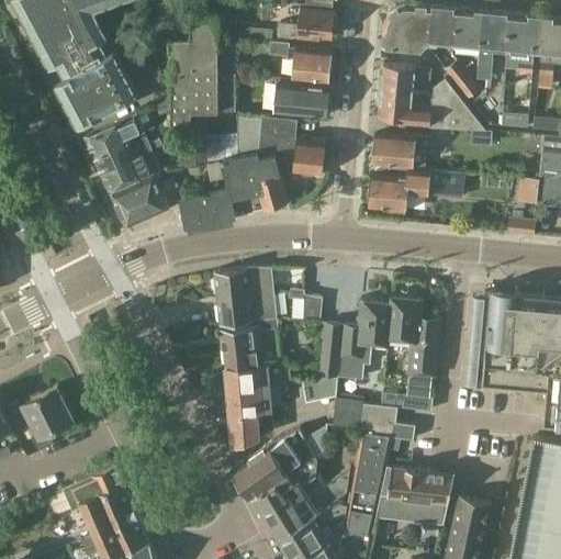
[(12,0),(78,125),(137,93),(93,10),(122,0),(12,0)]
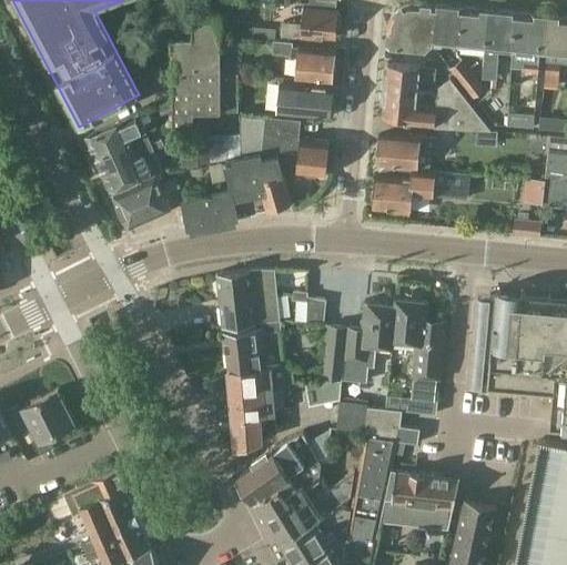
[(427,46),(431,7),(409,6),(402,8),(397,11),(393,14),(390,20),(388,26),(386,49),(423,52),(429,46),(427,46)]
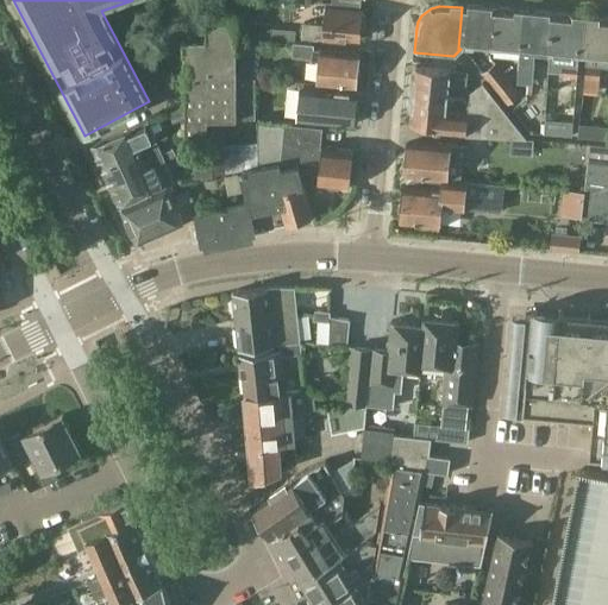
[(489,51),(493,11),(462,7),(458,49),(461,49),(489,51)]
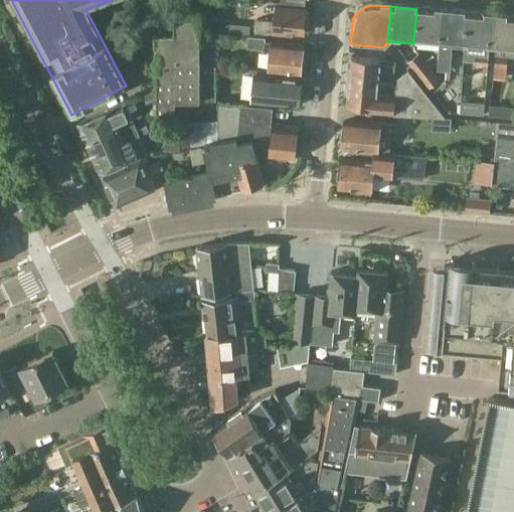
[(304,36),(306,11),(274,8),(273,24),(255,22),(253,35),(272,37),(285,38),(285,34),(304,36)]
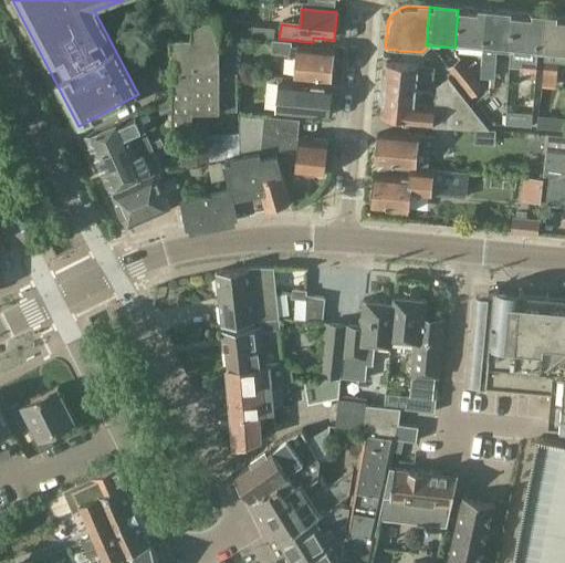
[(483,51),(485,12),(458,10),(454,48),(483,51)]
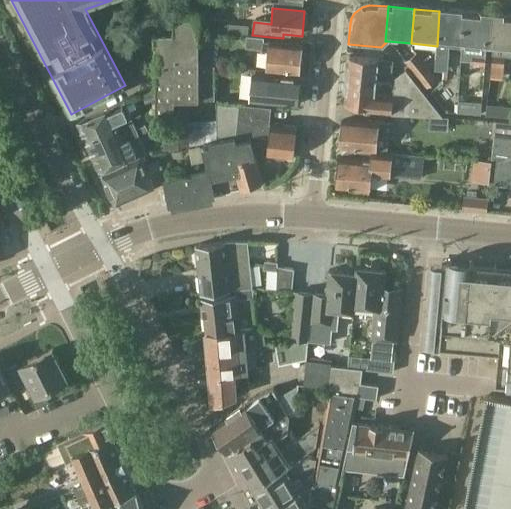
[(460,48),(463,14),(439,11),(437,46),(434,73),(447,75),(449,47),(460,48)]
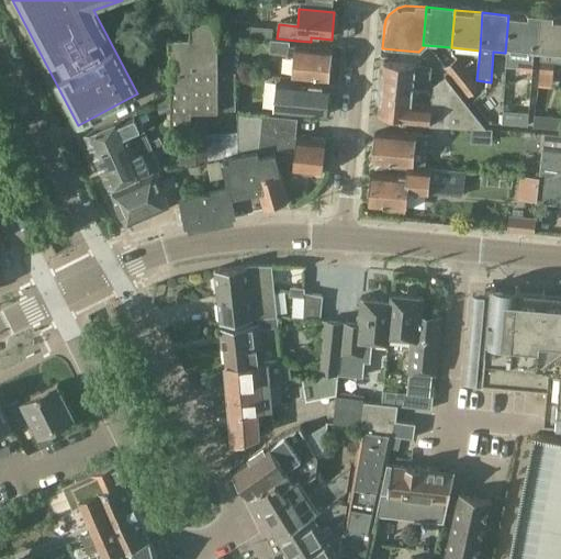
[(535,55),(538,18),(508,15),(505,53),(519,54),(516,85),(533,87),(535,55)]
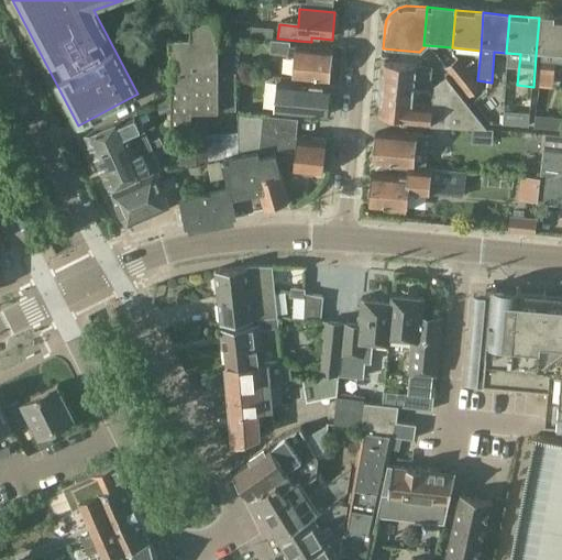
[(171,130),(190,130),(190,113),(218,113),(217,17),(189,17),(189,42),(171,42),(171,98),(171,130)]
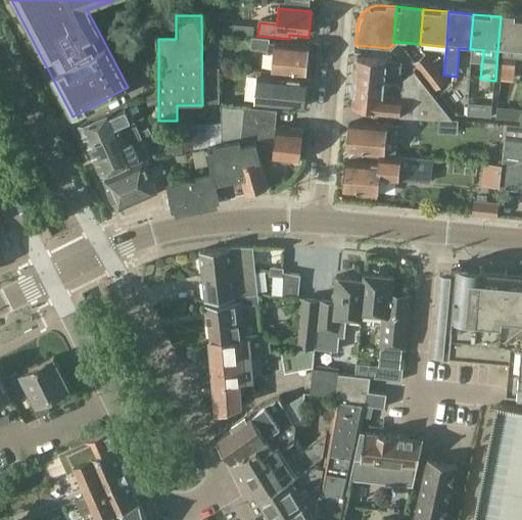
[(521,53),(521,17),(517,17),(501,16),(497,51),(521,53)]
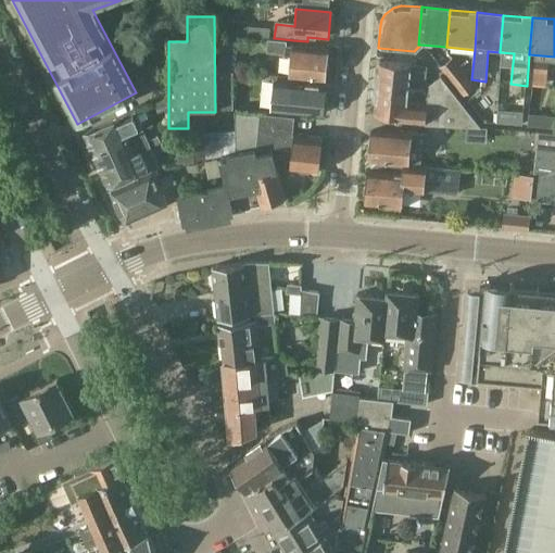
[(247,28),(246,38),(267,40),(268,30),(247,28)]
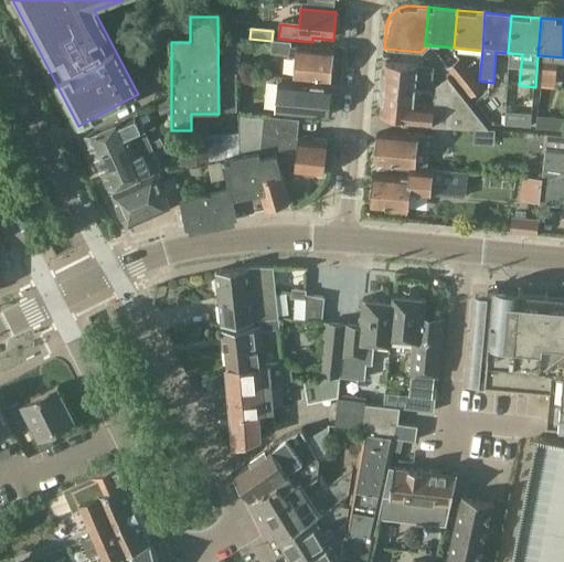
[(297,51),(290,50),(290,45),(273,43),(270,55),(289,57),(289,61),(295,62),(294,78),(329,82),(331,53),(297,50),(297,51)]
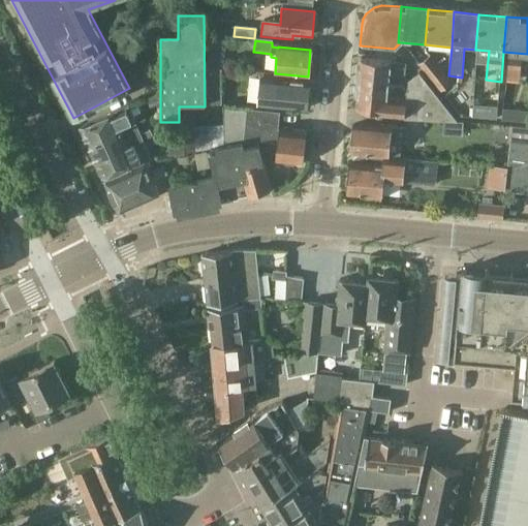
[(223,58),(205,57),(205,69),(220,71),(222,71),(223,58)]
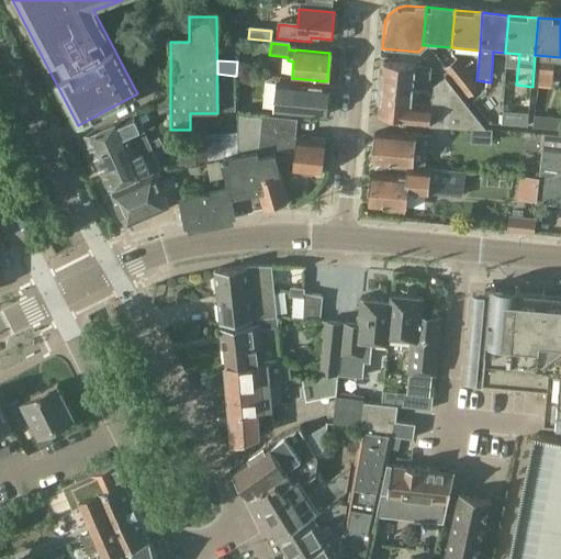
[(380,92),(412,96),(413,82),(429,84),(432,68),(414,67),(382,64),(380,92)]
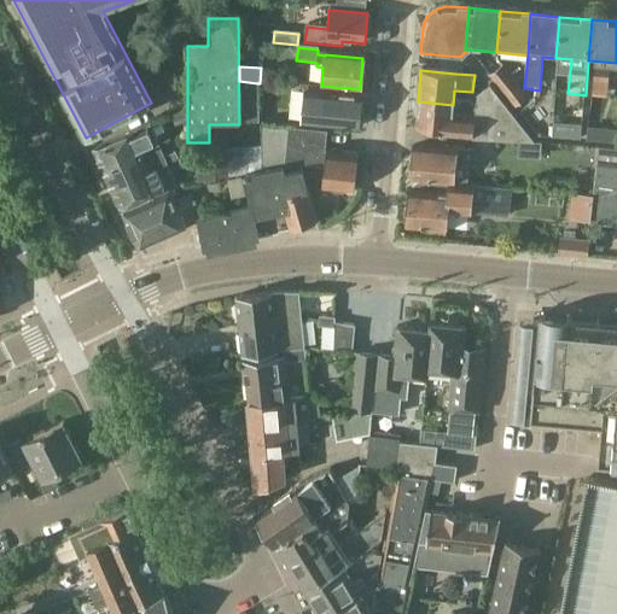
[(607,85),(609,71),(594,70),(593,85),(607,85)]
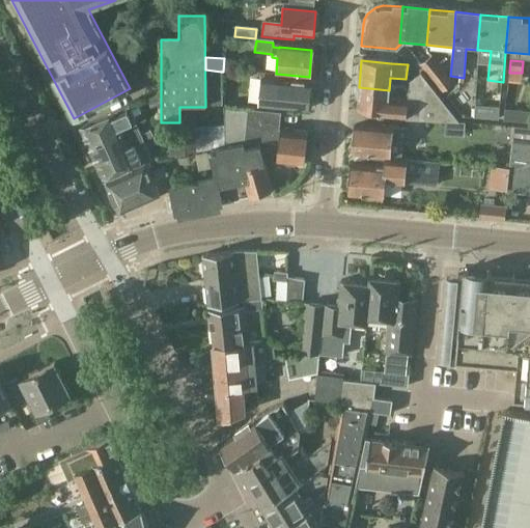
[(433,84),(444,75),(435,63),(423,73),(433,84)]
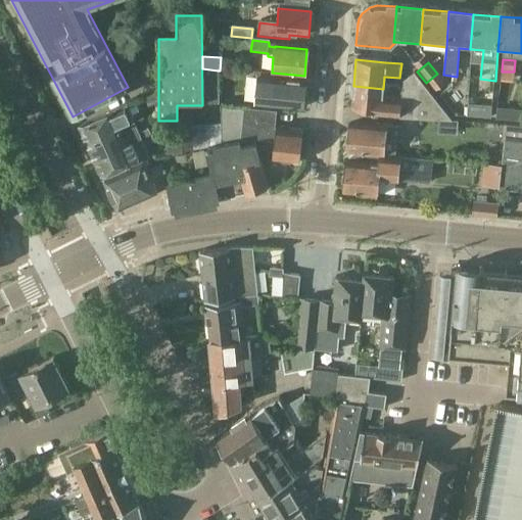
[(437,74),(426,83),(434,93),(445,84),(437,74)]
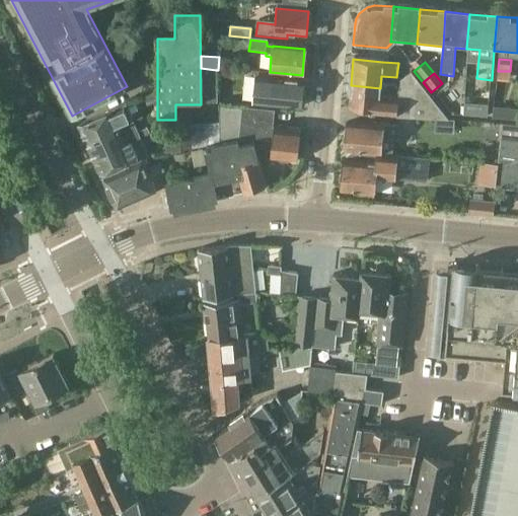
[(379,97),(378,113),(377,115),(397,118),(445,122),(409,74),(399,82),(397,99),(379,97)]
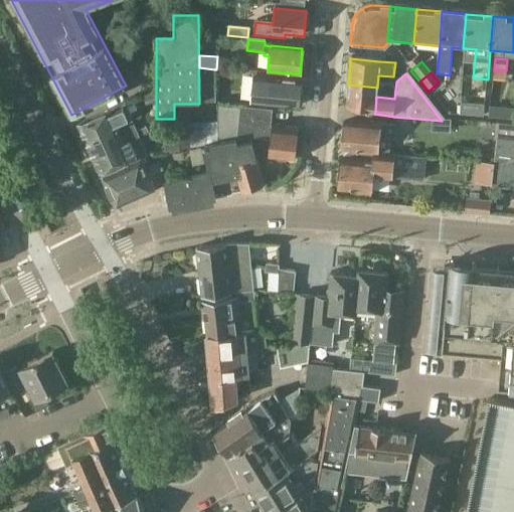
[(299,109),(301,81),(270,78),(253,76),(251,104),(299,109)]
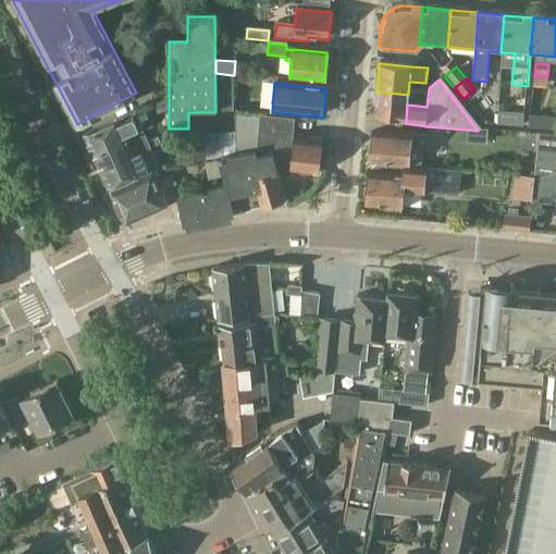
[(407,105),(408,95),(377,91),(373,118),(406,121),(407,105)]
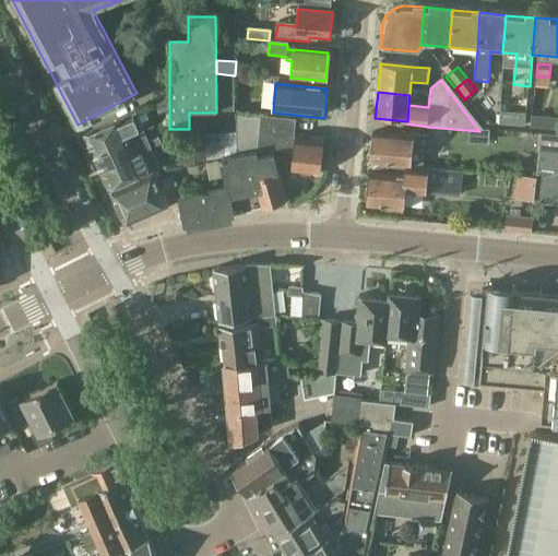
[(234,95),(217,94),(217,114),(234,115),(234,95)]
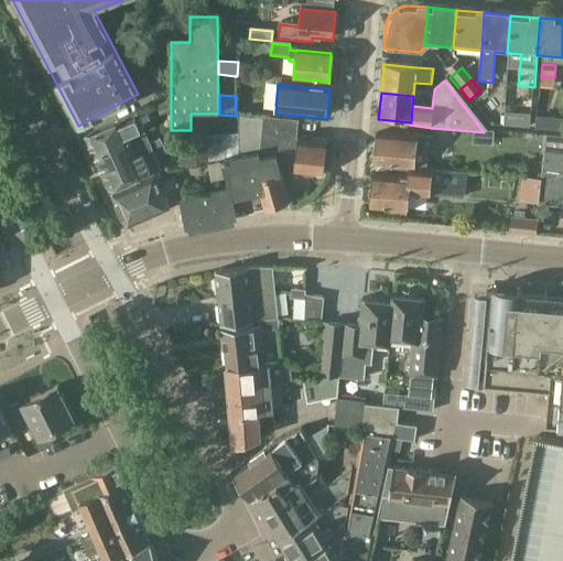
[(171,98),(159,104),(164,114),(171,110),(171,98)]
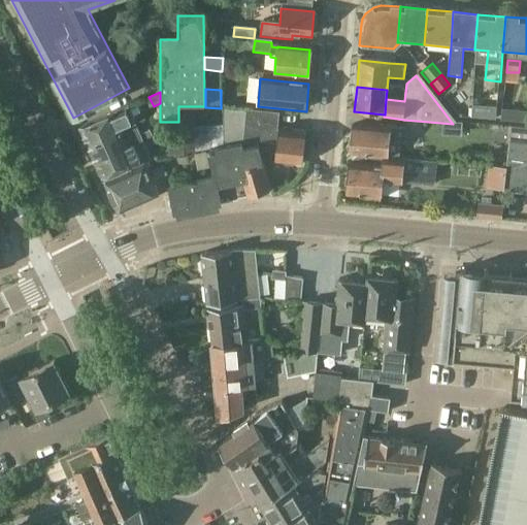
[(88,146),(134,126),(144,121),(142,116),(133,120),(128,107),(113,113),(79,129),(88,146)]
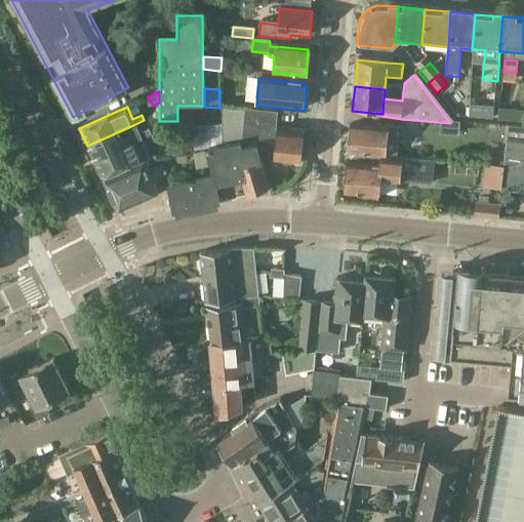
[(479,108),(478,120),(491,121),(492,109),(479,108)]
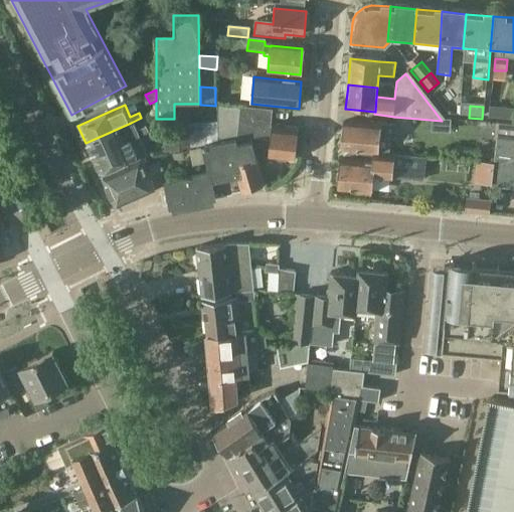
[(189,109),(179,108),(179,122),(189,123),(189,109)]
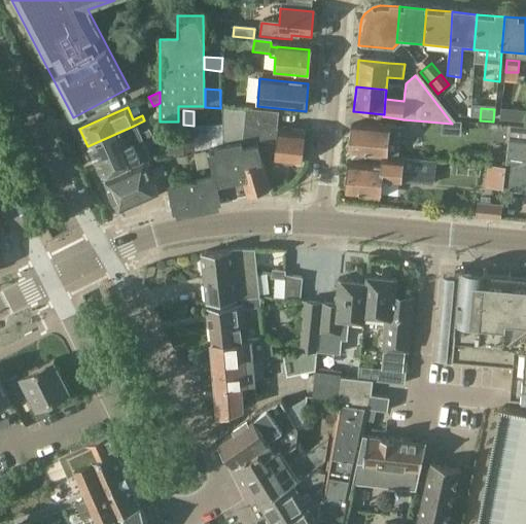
[(128,146),(150,136),(148,131),(139,136),(134,126),(88,146),(94,162),(128,146)]
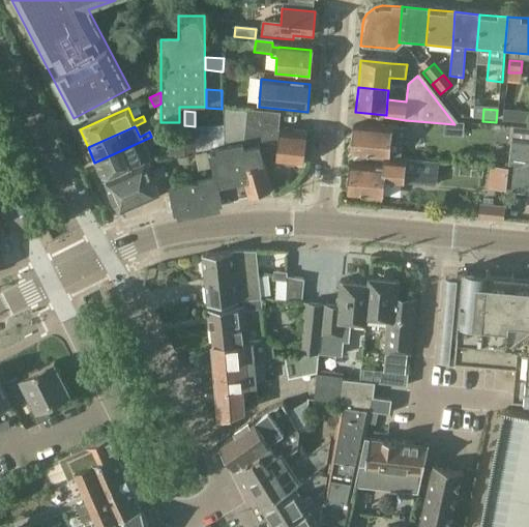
[(194,149),(207,148),(206,139),(219,138),(218,126),(193,127),(194,149)]
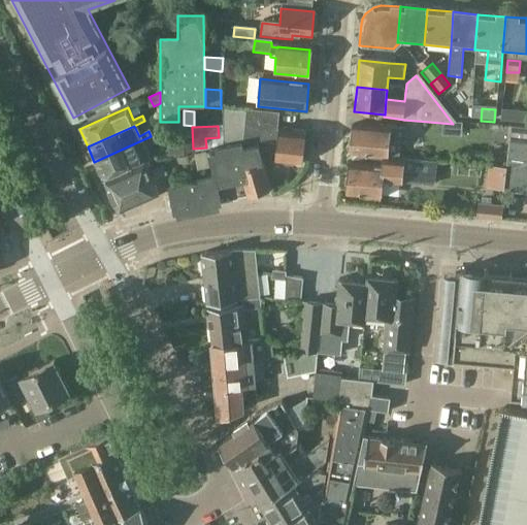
[(405,130),(389,128),(374,127),(374,129),(353,127),(350,154),(372,156),(372,157),(398,159),(400,141),(404,142),(405,130)]
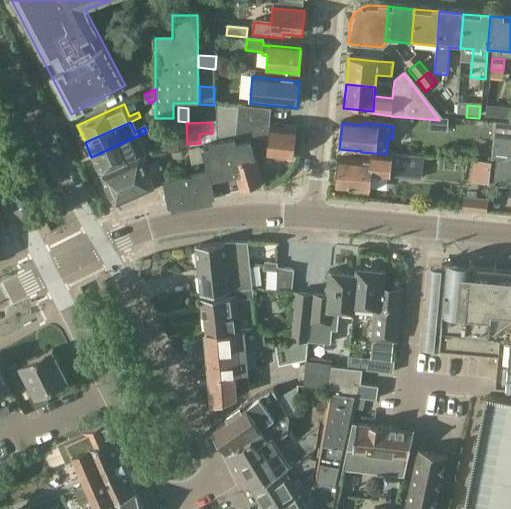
[(271,128),(251,125),(249,139),(265,140),(265,145),(269,145),(267,158),(292,160),(295,129),(271,126),(271,128)]
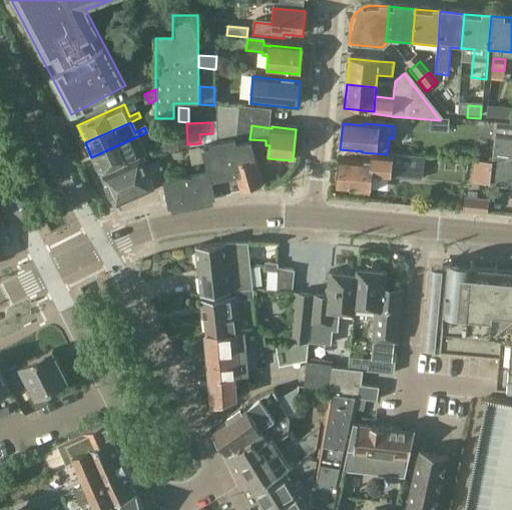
[(494,139),(511,140),(511,126),(495,125),(494,139)]
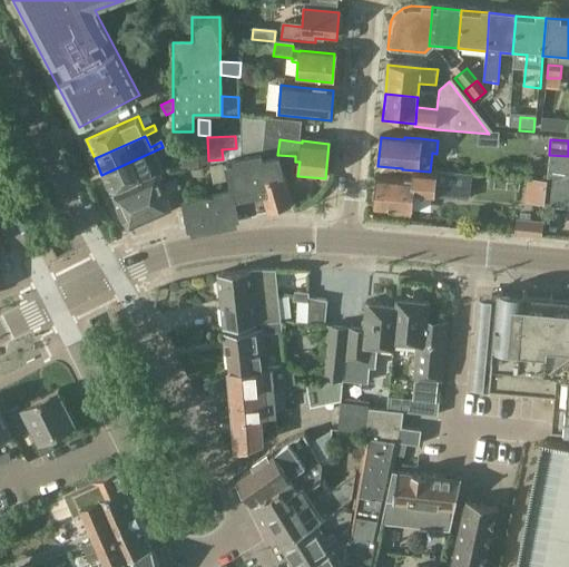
[(138,158),(101,175),(110,193),(147,176),(162,169),(156,157),(166,153),(163,147),(138,158)]
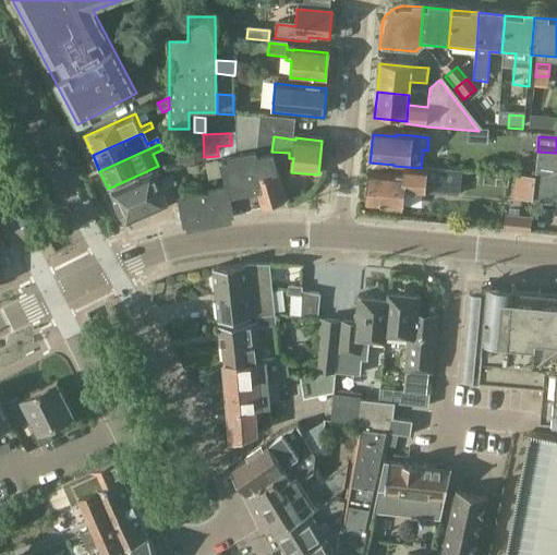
[(256,157),(255,152),(219,158),(220,163),(223,178),(226,190),(179,200),(184,225),(251,210),(251,208),(261,207),(261,208),(286,202),(277,173),(271,154),(256,157)]
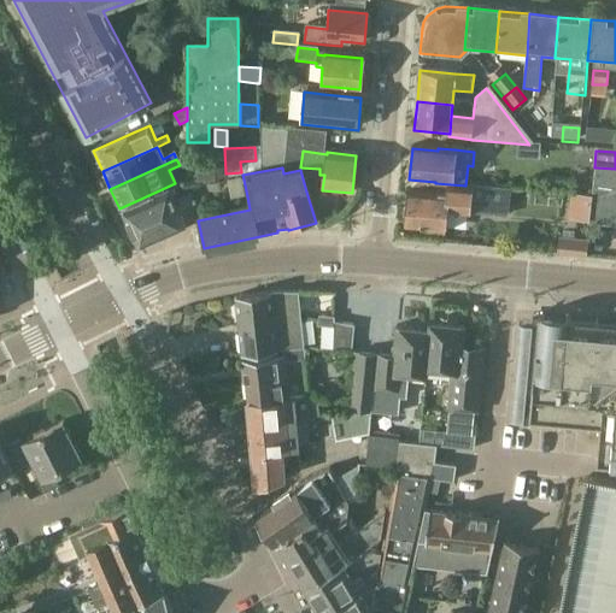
[(615,186),(615,169),(594,168),(592,184),(615,186)]
